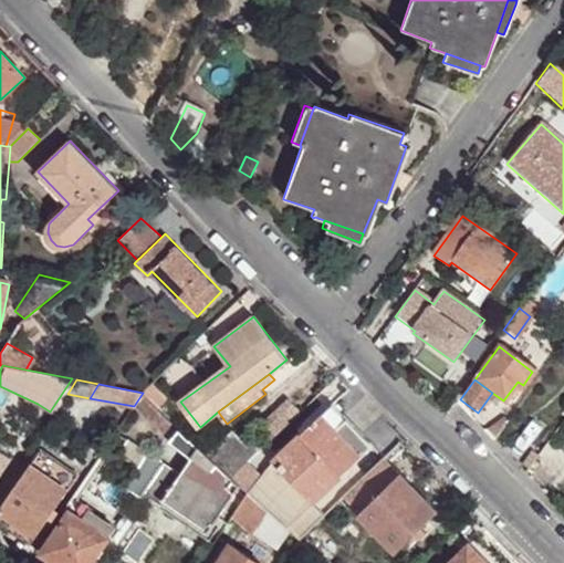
[(143,393),(158,408),(166,399),(152,385),(143,393)]
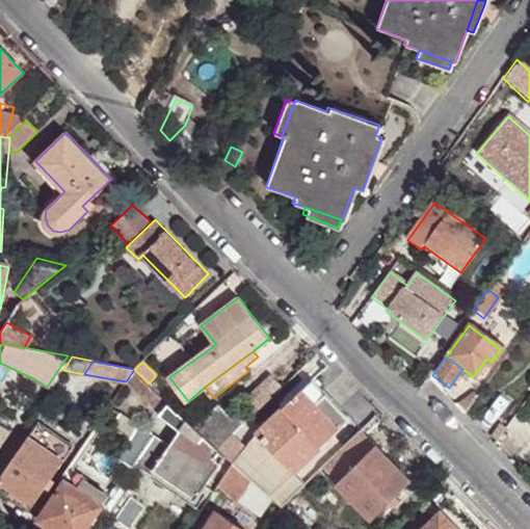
[(150,406),(160,395),(149,384),(134,369),(126,381),(126,382),(150,406)]
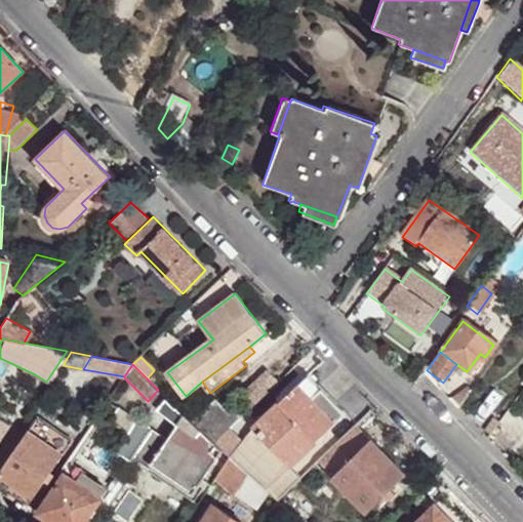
[(253,428),(289,467),(346,413),(309,374),(252,427),(253,428)]
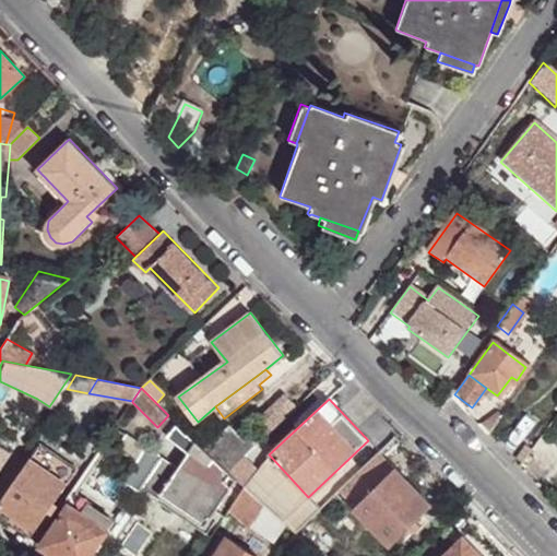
[(215,510),(236,480),(229,473),(205,450),(178,424),(170,436),(188,453),(178,468),(160,495),(205,525),(215,510)]
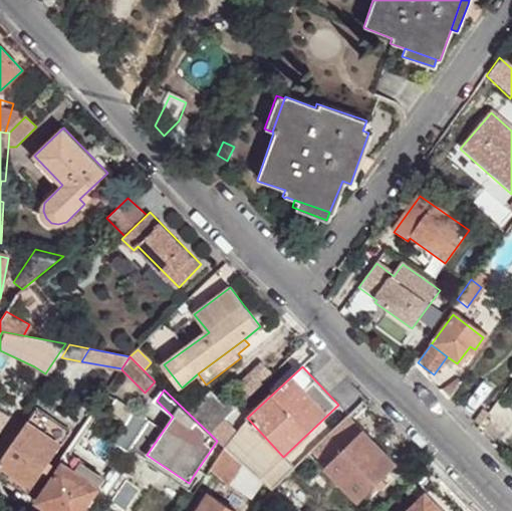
[(135,411),(105,392),(98,402),(128,421),(135,411)]
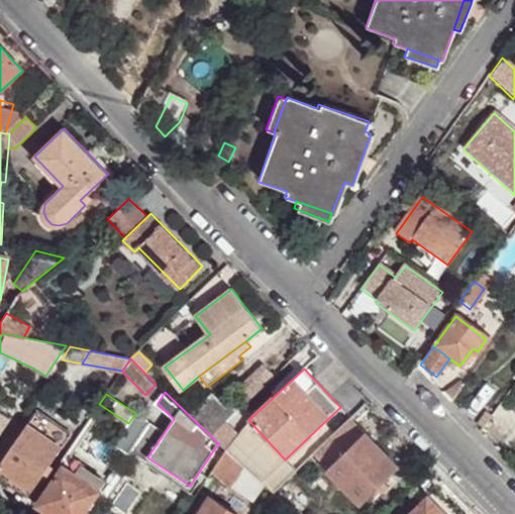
[(190,416),(212,437),(236,413),(225,402),(221,406),(211,396),(190,416)]
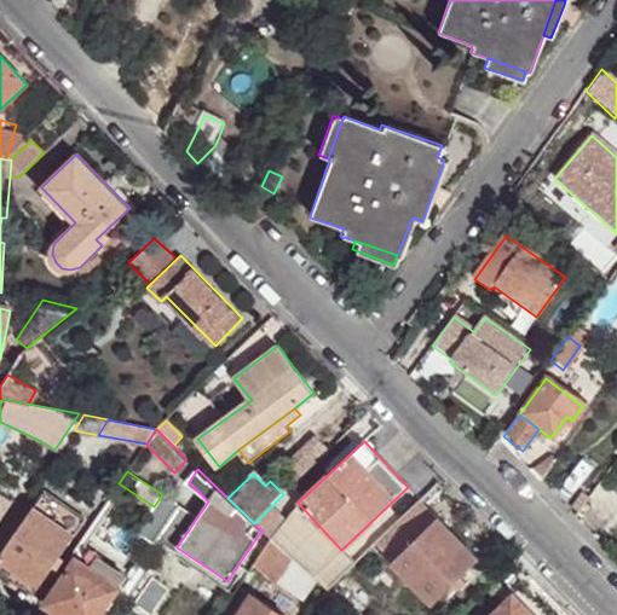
[(0,517),(12,500),(0,492),(0,517)]
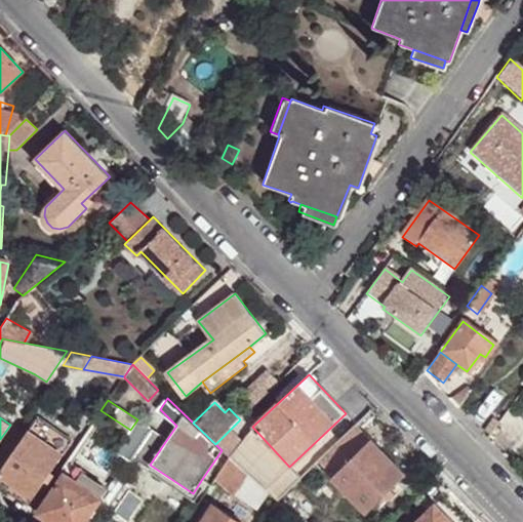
[(152,429),(137,419),(130,430),(116,451),(116,453),(118,455),(130,460),(132,457),(134,454),(152,429)]
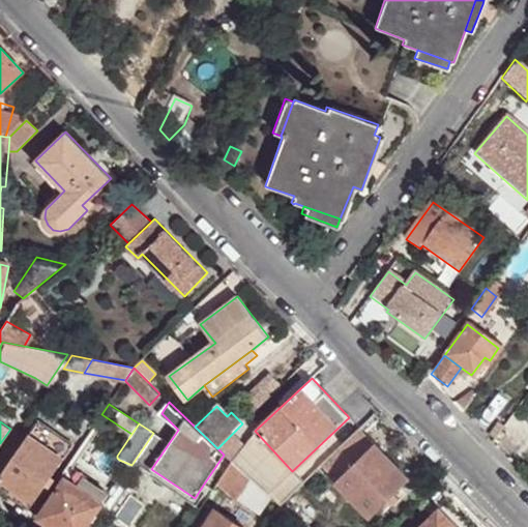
[(217,448),(224,455),(248,430),(242,423),(217,448)]
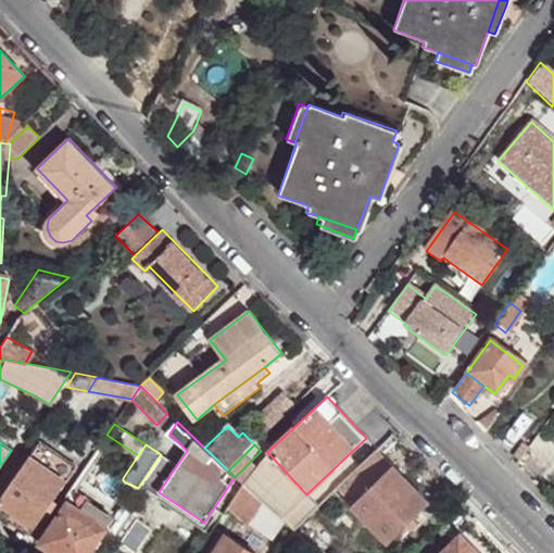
[(37,445),(28,457),(65,484),(75,470),(37,445)]
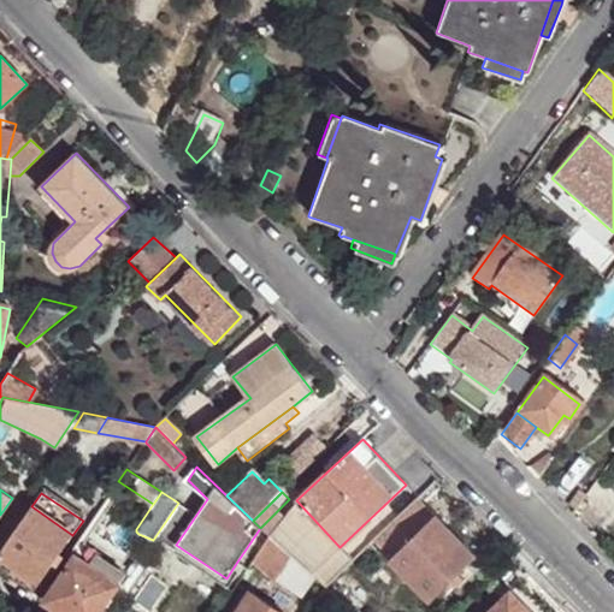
[(418,499),(373,541),(377,545),(401,522),(415,536),(435,516),(418,499)]
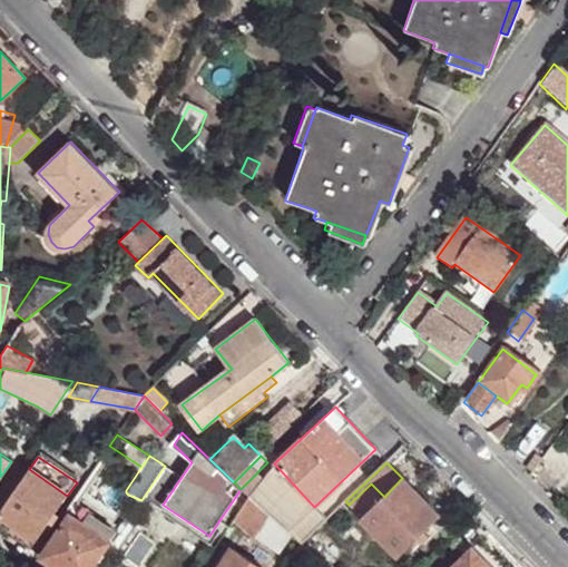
[(270,516),(287,531),(314,507),(275,465),(248,496),(250,497),(270,516)]
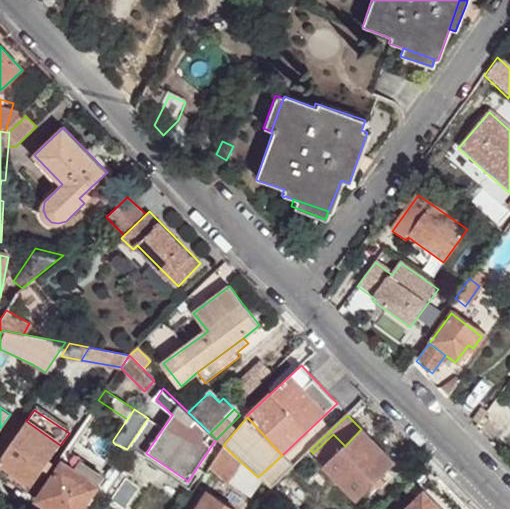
[(163,428),(148,418),(131,443),(146,453),(163,428)]
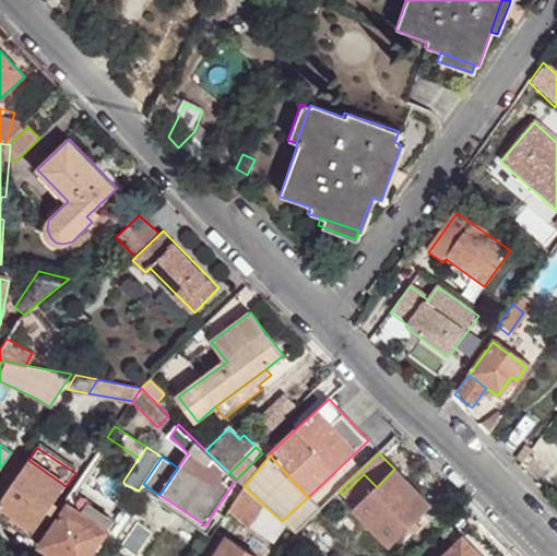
[(0,506),(35,531),(66,486),(28,460),(0,500),(0,506)]
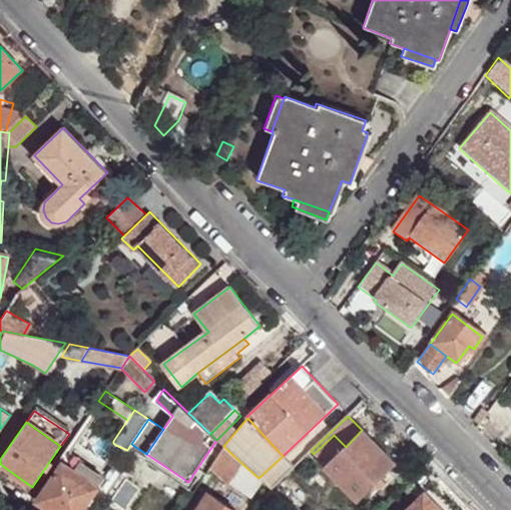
[(346,447),(325,467),(343,485),(347,489),(359,501),(373,486),(396,464),(362,430),(346,447)]
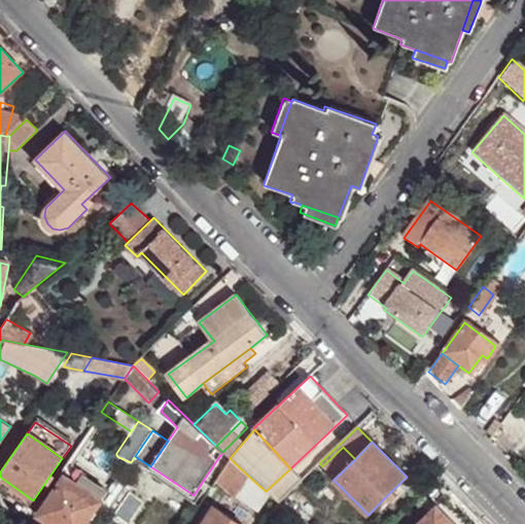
[(322,466),(334,480),(355,459),(343,447),(322,466)]
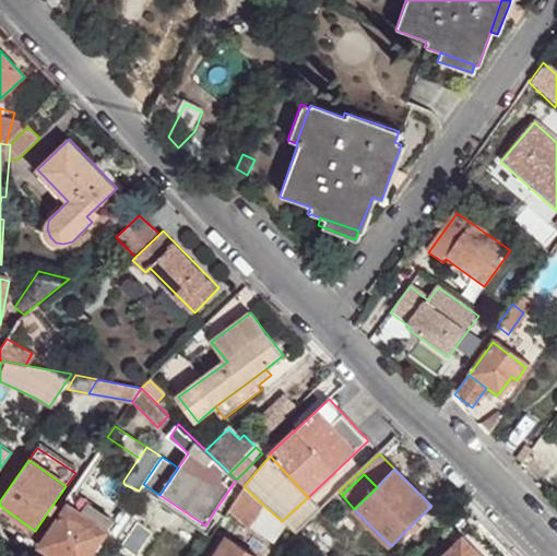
[(160,495),(143,484),(141,487),(139,491),(209,540),(214,532),(205,525),(160,495)]
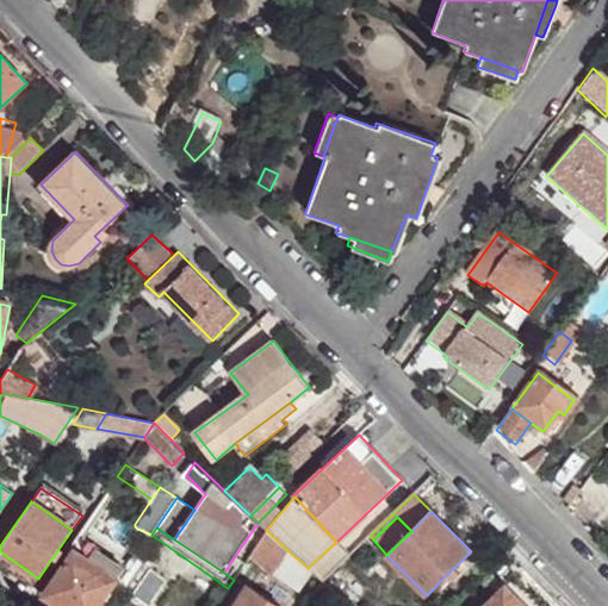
[(274,573),(289,551),(267,531),(250,556),(272,575),(274,573)]
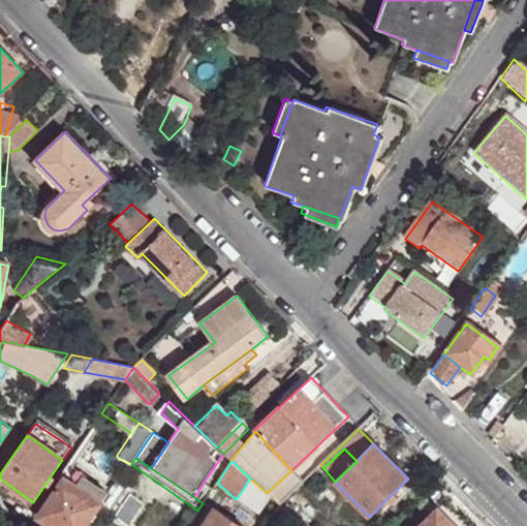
[(87,495),(100,503),(115,484),(90,466),(79,482),(91,489),(87,495)]
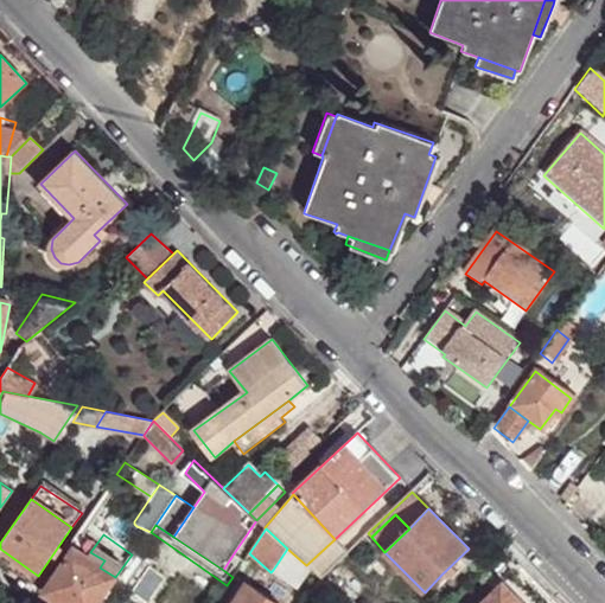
[(348,552),(335,539),(306,565),(310,570),(320,579),(348,552)]
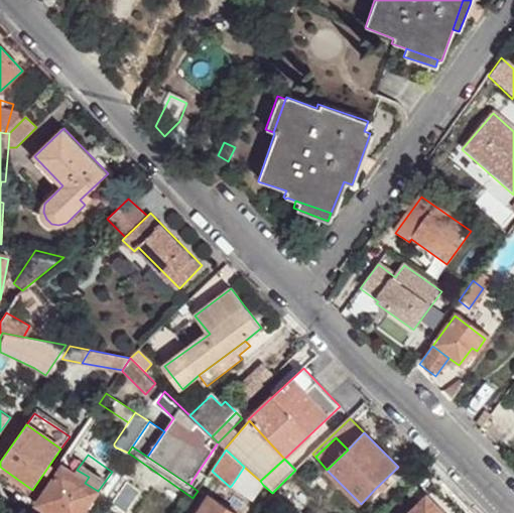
[(58,466),(61,468),(85,483),(89,477),(77,470),(62,460),(58,466)]
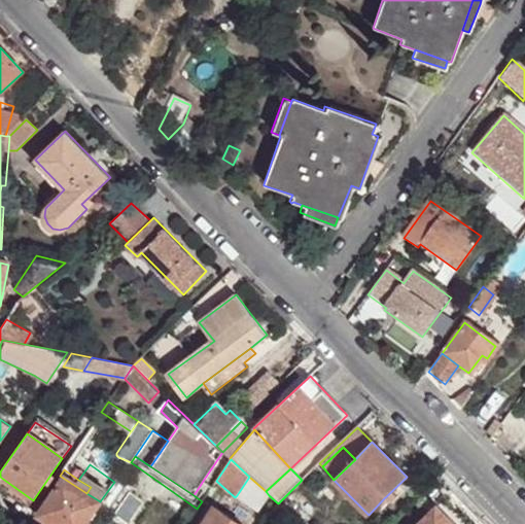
[(0,488),(28,508),(33,500),(0,477),(0,488)]
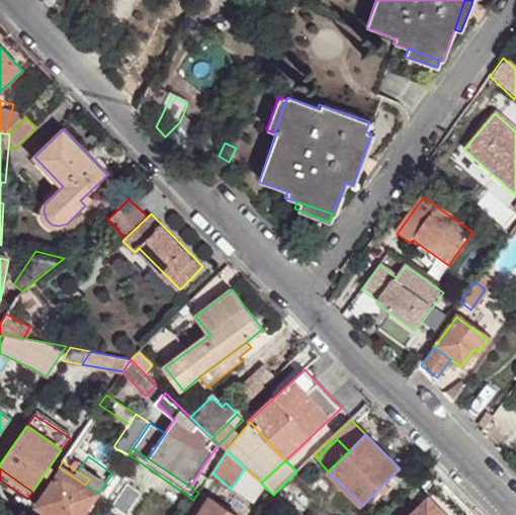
[(254,502),(264,487),(261,483),(245,468),(233,487),(254,502)]
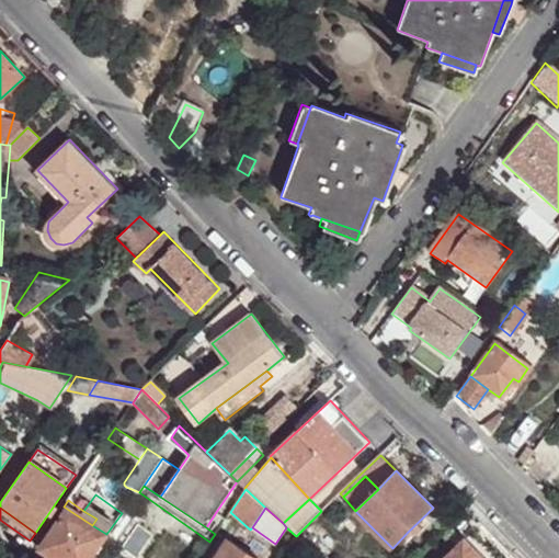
[(90,557),(106,534),(92,525),(67,509),(41,549),(53,557),(90,557)]
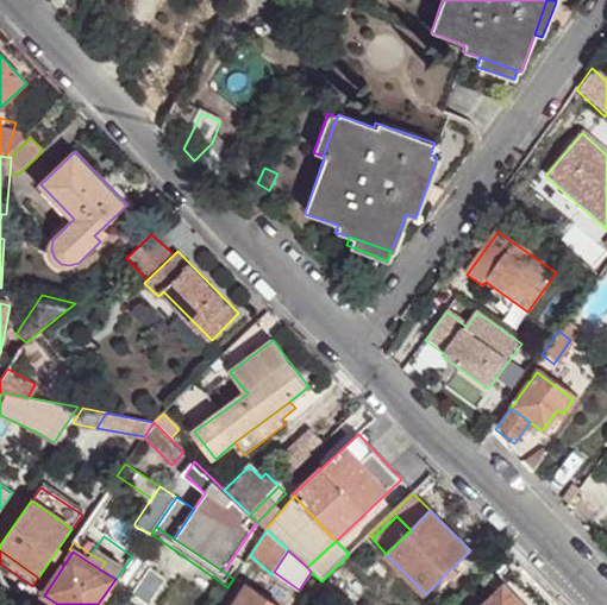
[(233,579),(244,563),(235,555),(224,572),(233,579)]
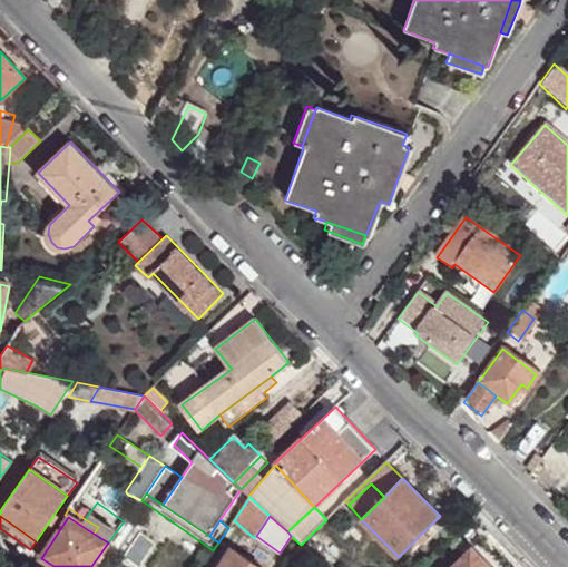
[(428,538),(423,533),(414,540),(419,546),(428,538)]
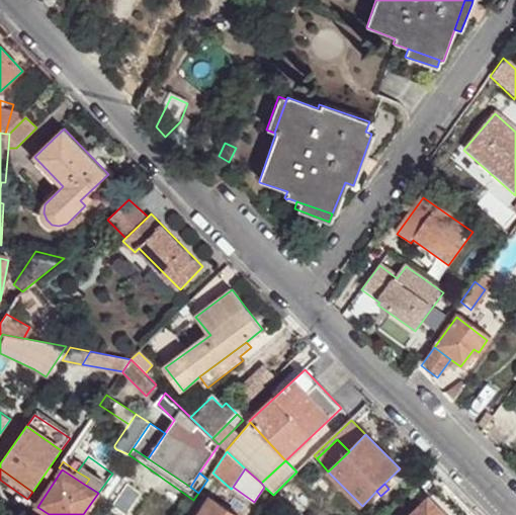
[(341,502),(350,494),(346,490),(338,499),(341,502)]
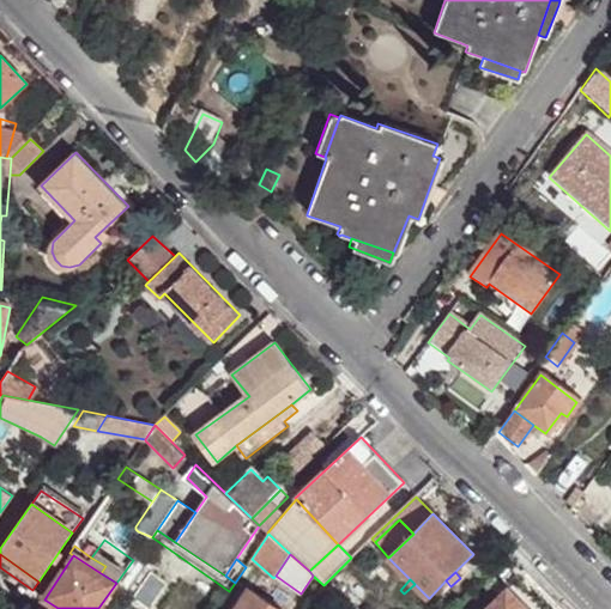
[(348,608),(324,585),(314,598),(326,608),(348,608)]
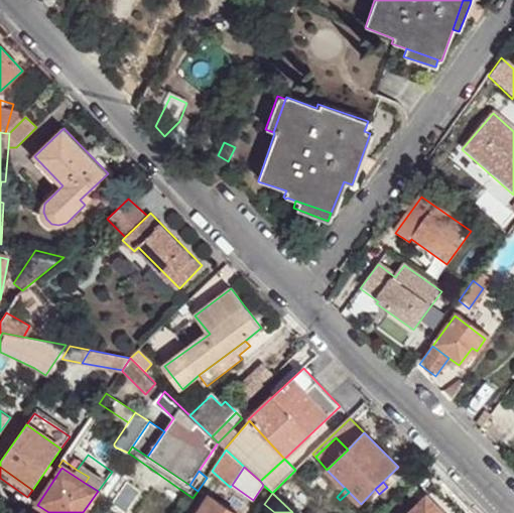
[(210,497),(198,512),(233,512),(210,497)]
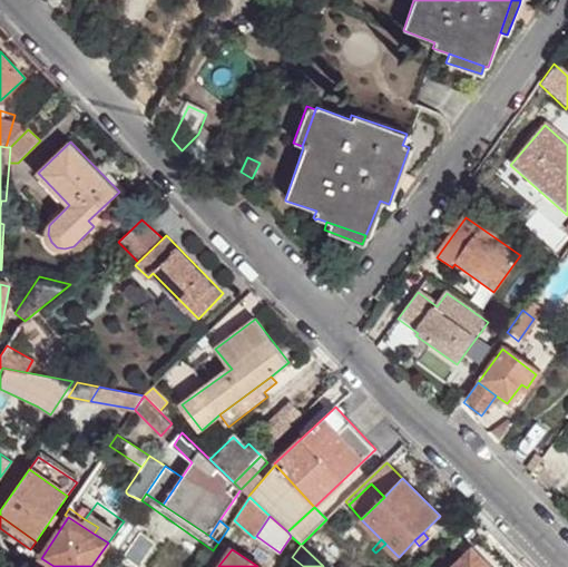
[(488,566),(471,549),(452,566),(488,566)]
